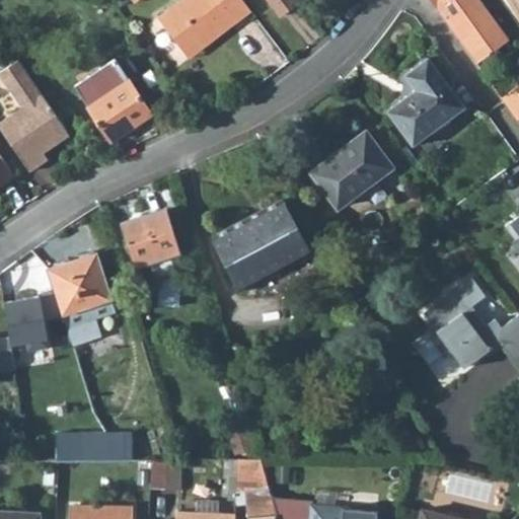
[(235,21),(250,10),(242,0),(178,0),(158,16),(184,52),(231,15),(235,21)]
